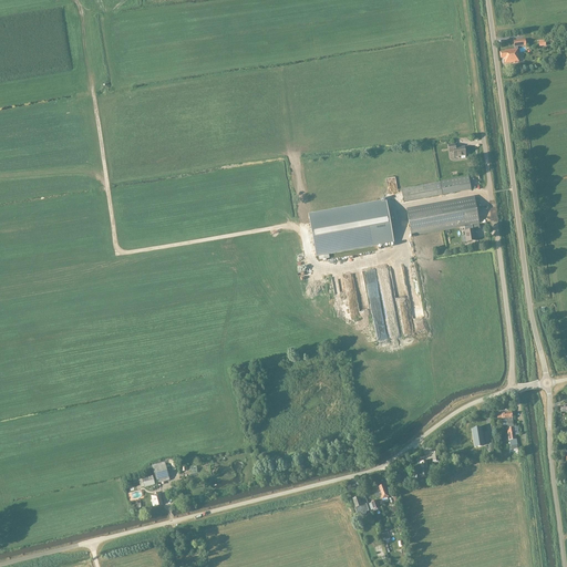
[(504,52),(501,52),(501,59),(505,58),(505,63),(518,62),(517,58),(518,58),(518,54),(518,50),(517,48),(526,45),(526,39),(514,41),(515,50),(504,51),(504,52)]
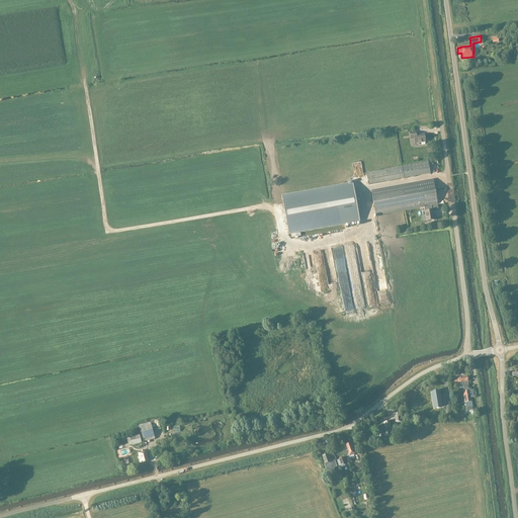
[(415,144),(425,143),(424,135),(416,136),(416,133),(410,133),(411,140),(414,139),(415,144)]
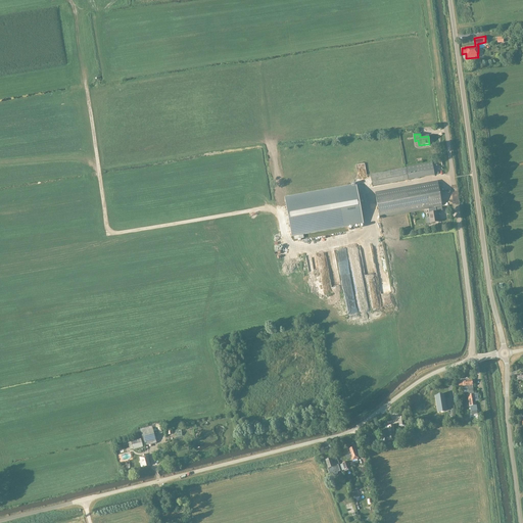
[(406,179),(401,157),(371,163),(375,184),(406,179)]
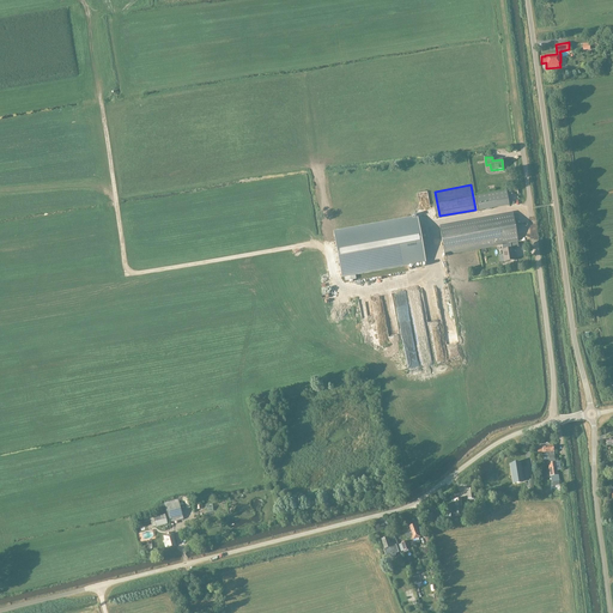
[(513,213),(489,218),(439,226),(444,254),(502,246),(502,244),(519,242),(513,213)]
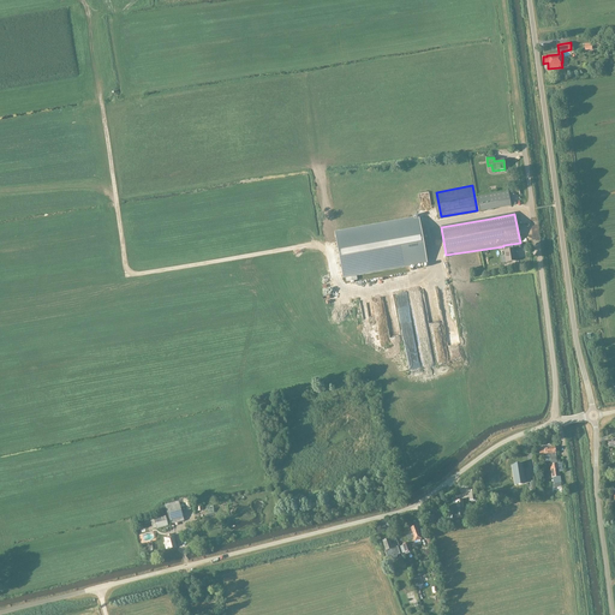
[(418,219),(335,234),(342,278),(427,262),(418,219)]
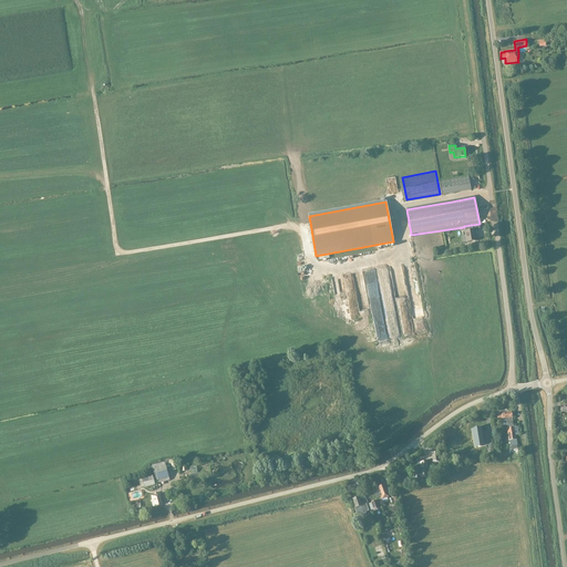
[(472,226),(464,227),(465,232),(464,232),(466,243),(476,240),(474,229),(473,229),(472,226)]
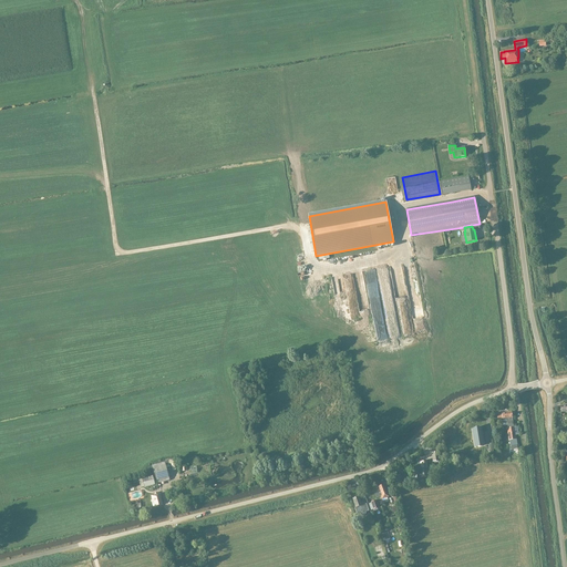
[(512,412),(511,412),(502,413),(502,414),(496,414),(497,422),(503,421),(503,424),(507,423),(508,429),(514,428),(512,412)]
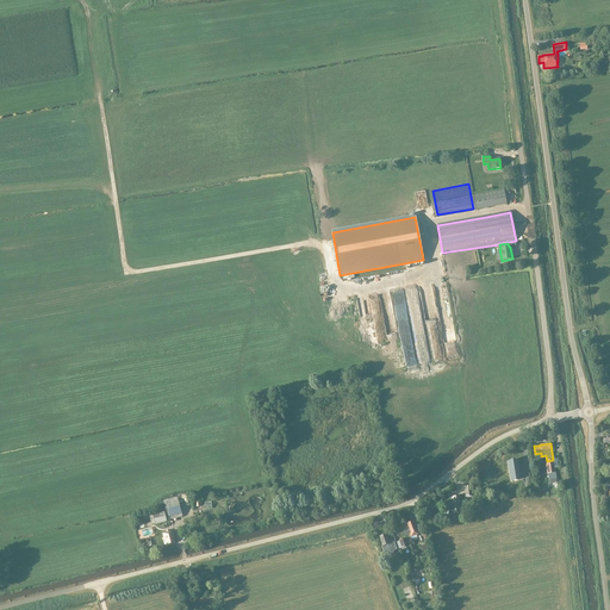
[(553,460),(547,461),(545,461),(547,474),(555,473),(553,460)]
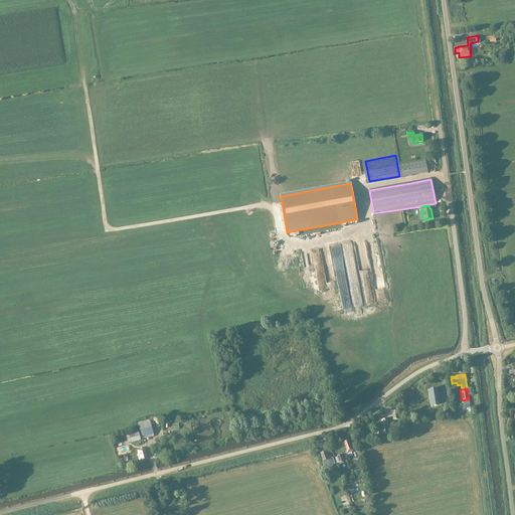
[(437,389),(428,390),(431,402),(439,401),(437,389)]
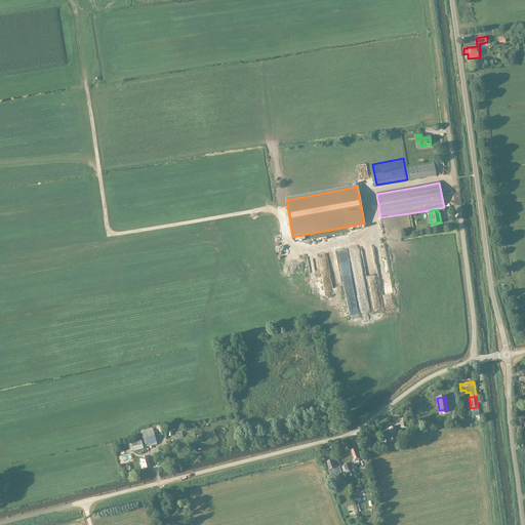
[(397,441),(395,427),(389,428),(390,435),(388,435),(387,433),(382,434),(384,446),(389,445),(389,442),(397,441)]
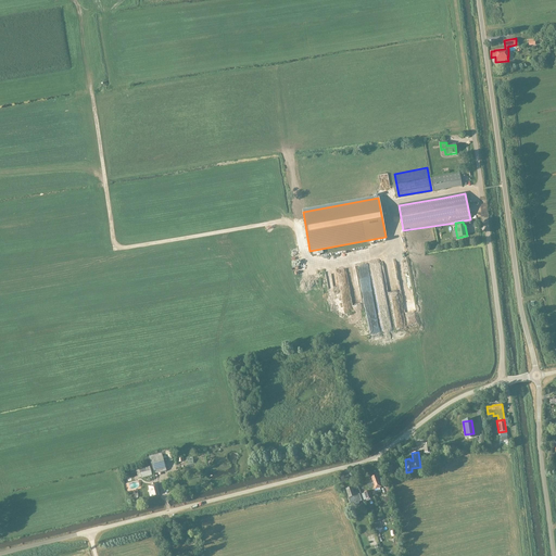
[(149,457),(153,475),(166,471),(162,454),(149,457)]
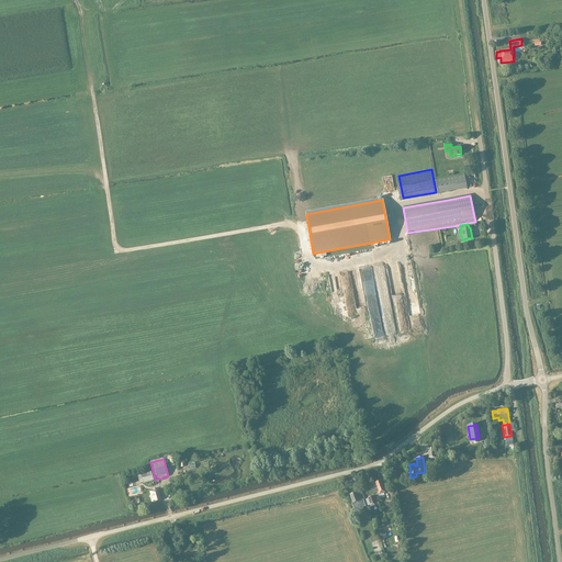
[(141,474),(143,484),(154,481),(152,472),(141,474)]
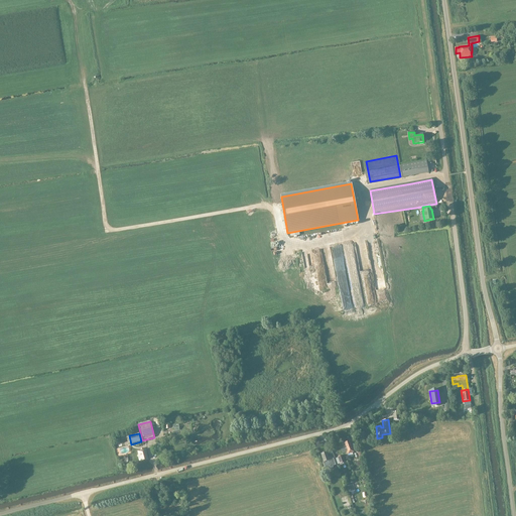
[(353,452),(349,441),(345,443),(346,446),(344,447),(346,452),(347,452),(348,454),(353,452)]
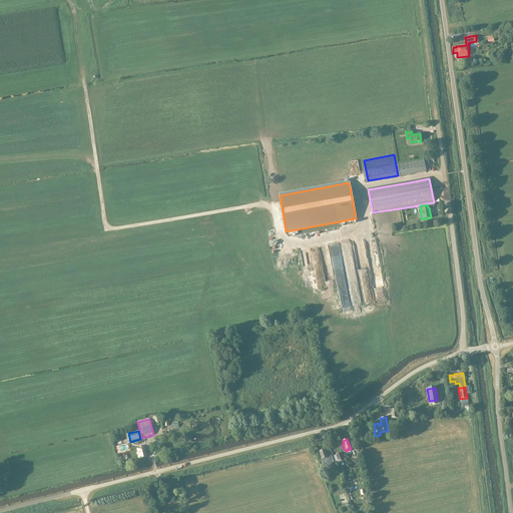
[(144,447),(137,448),(138,452),(140,458),(146,457),(145,451),(146,451),(145,447),(144,447)]
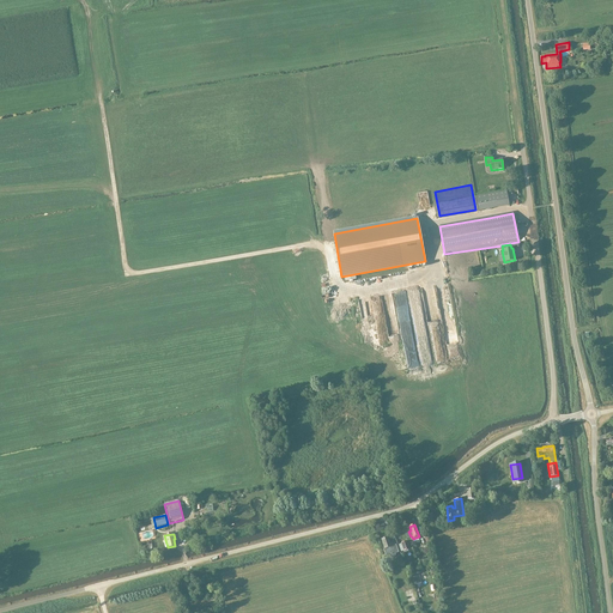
[(396,553),(399,552),(396,545),(390,547),(388,538),(381,540),(384,550),(383,550),(386,557),(390,556),(390,557),(392,557),(392,558),(393,558),(394,558),(395,558),(395,557),(396,557),(396,556),(396,554),(396,553)]
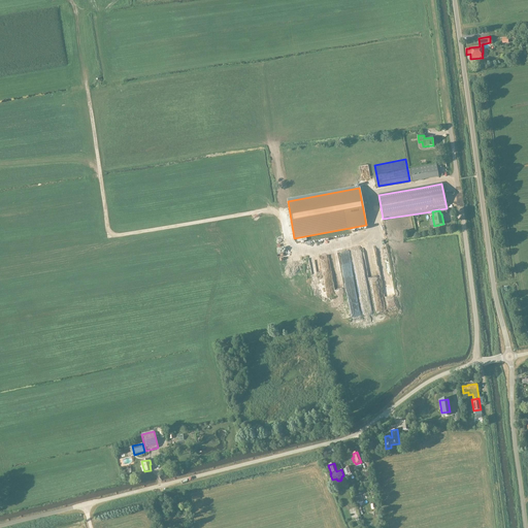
[(343,469),(344,474),(348,473),(349,474),(353,473),(351,466),(345,468),(343,469)]
